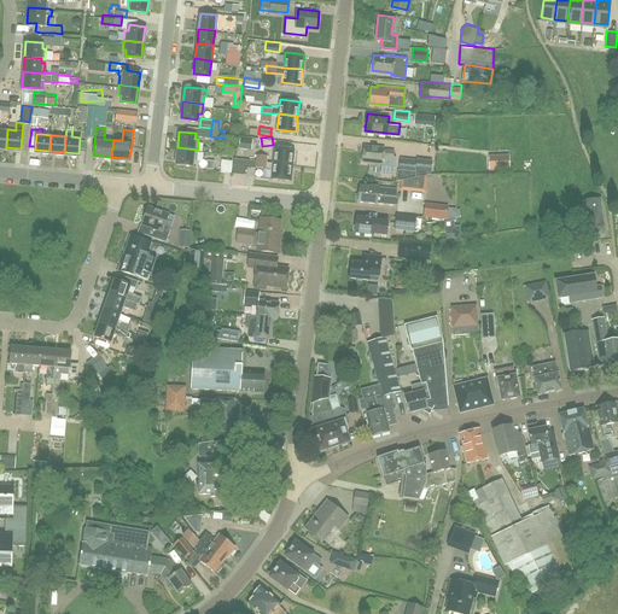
[(250,147),(251,138),(240,138),(240,146),(250,147)]
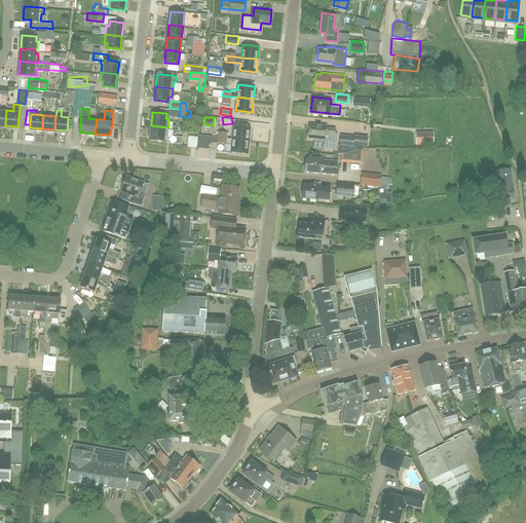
[(336,139),(337,132),(334,132),(335,126),(327,125),(327,123),(318,122),(318,123),(309,122),(308,136),(325,138),(324,146),(335,147),(336,139)]
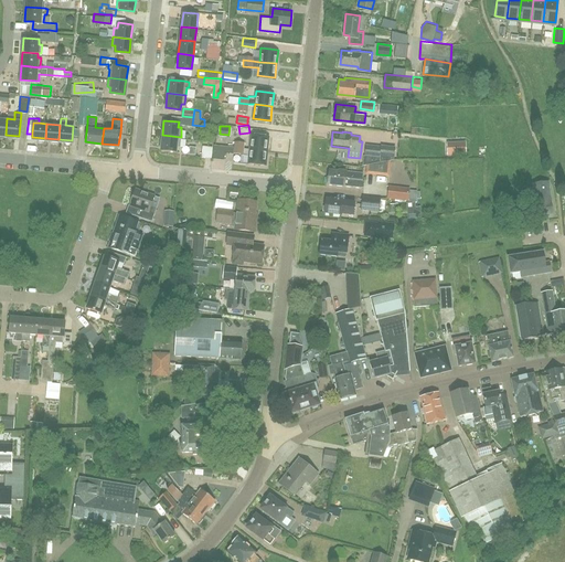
[(249,147),(267,149),(268,135),(252,134),(249,147)]
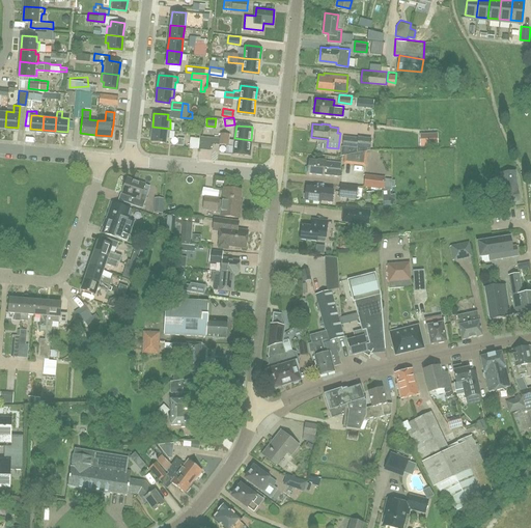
[(169,137),(170,129),(152,127),(150,140),(165,141),(165,136),(169,137)]
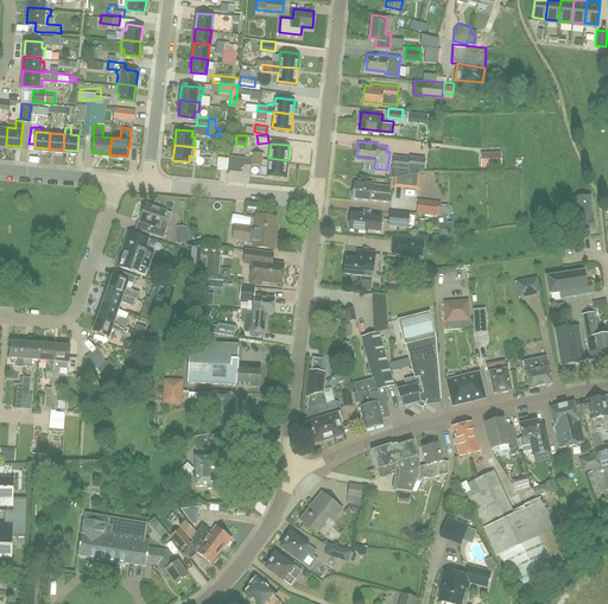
[(482,165),(501,164),(500,151),(482,152),(482,165)]
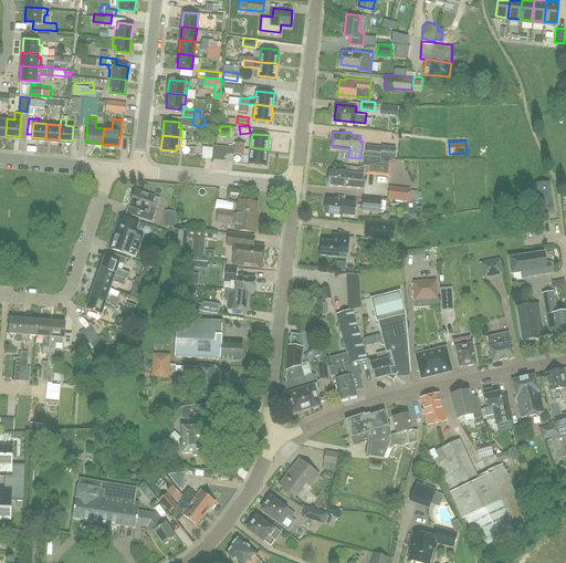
[(381,144),(366,143),(365,154),(380,156),(380,160),(395,158),(396,145),(381,144)]
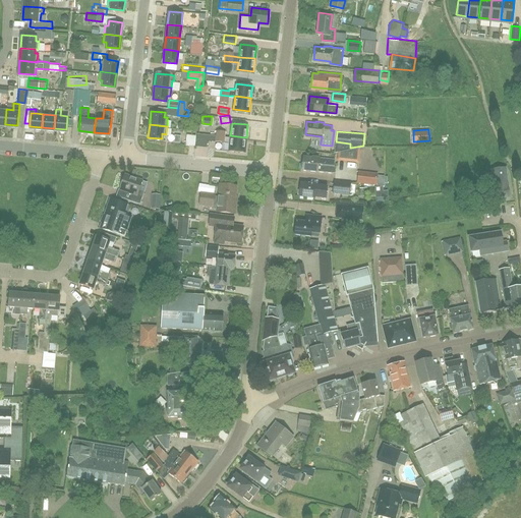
[(244,151),(246,137),(230,135),(225,135),(216,134),(197,132),(195,145),(207,146),(207,138),(215,139),(224,140),(224,141),(230,142),(229,149),(244,151)]
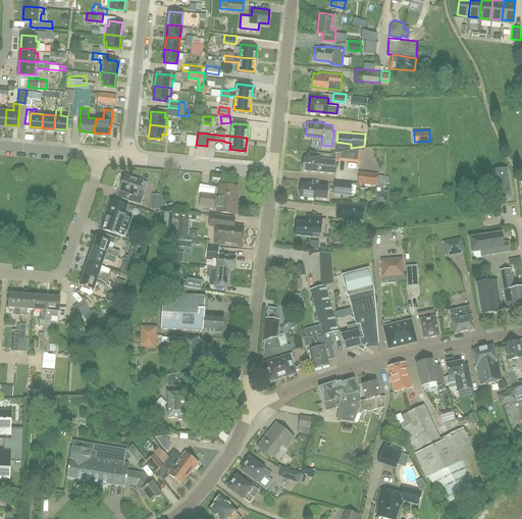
[(195,144),(196,135),(187,134),(186,143),(189,144),(195,144)]
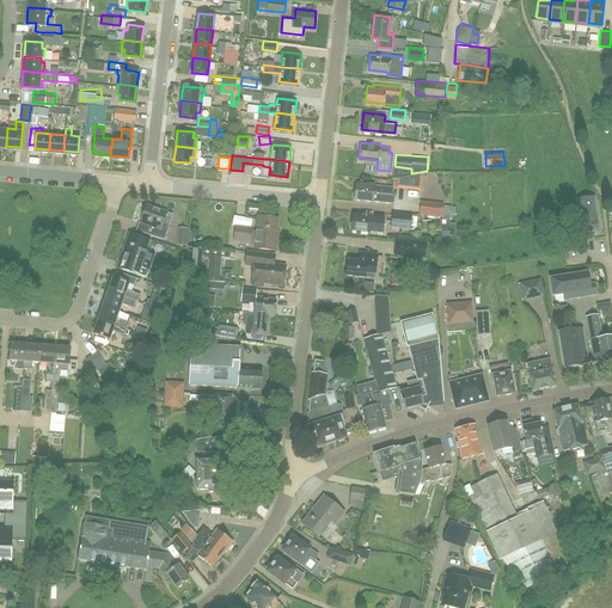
[(392,186),(392,184),(366,182),(366,183),(355,182),(354,197),(391,201),(392,186)]
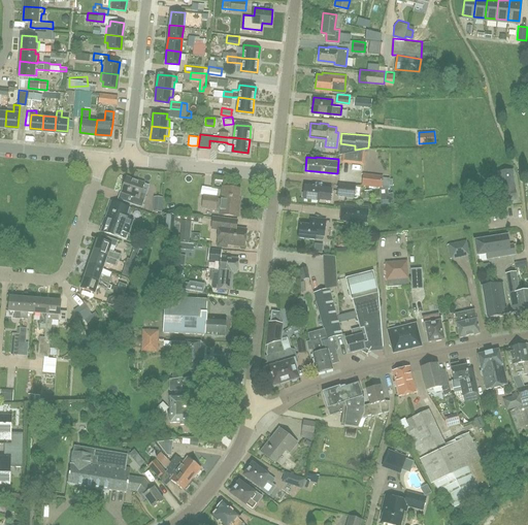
[(517,198),(514,177),(512,167),(497,170),(502,201),(517,198)]
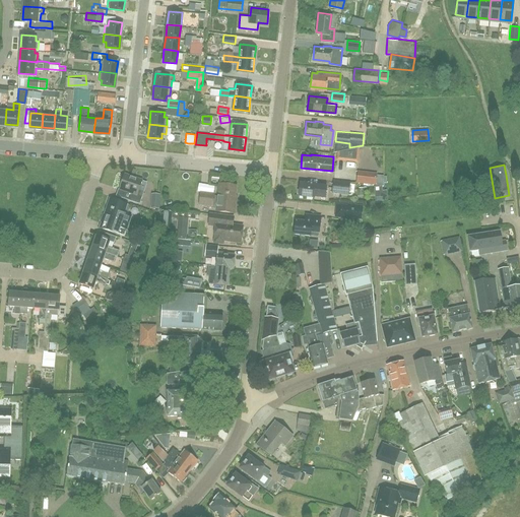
[(377,173),(377,171),(358,169),(356,181),(376,183),(377,173)]
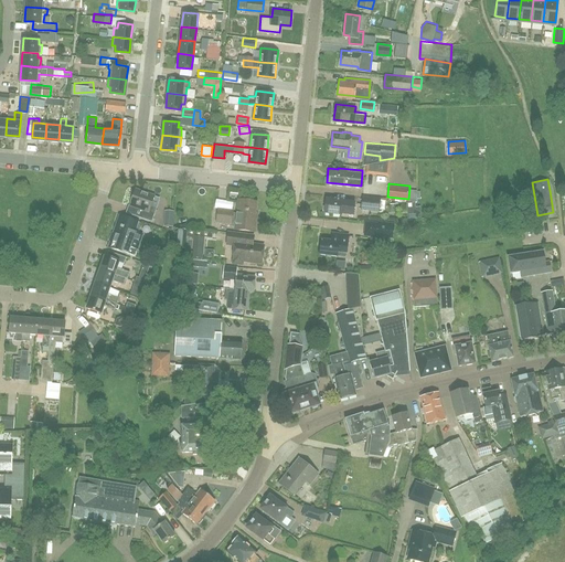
[(151,220),(156,207),(150,204),(153,194),(135,188),(129,203),(141,208),(139,215),(151,220)]
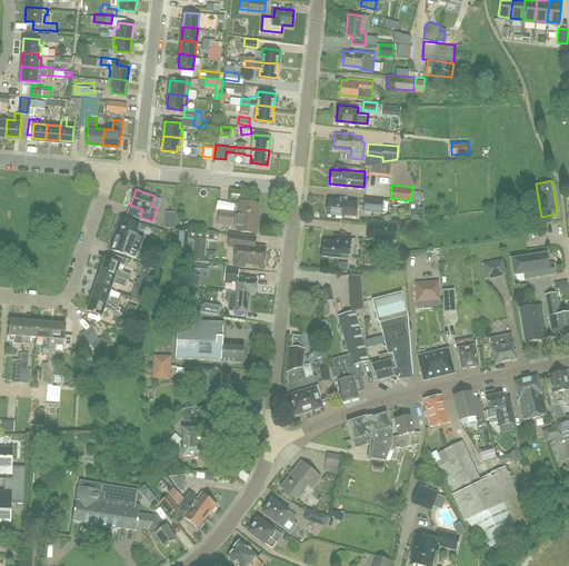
[(362,209),(381,210),(381,208),(388,209),(389,199),(382,199),(383,197),(365,195),(363,201),(362,209)]
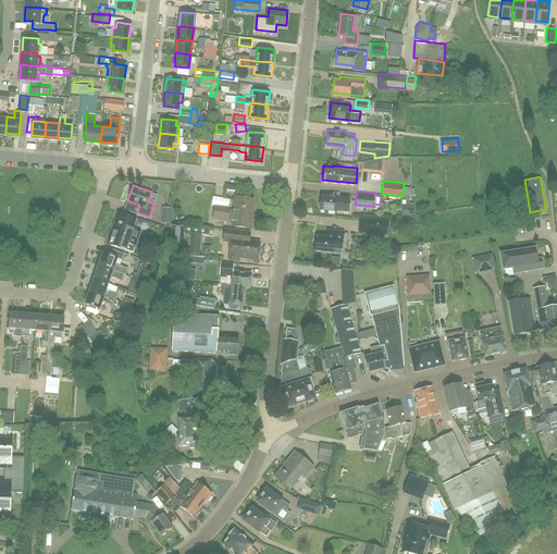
[(349,197),(338,196),(338,194),(330,194),(330,195),(321,194),(319,207),(337,209),(337,208),(348,209),(349,197)]
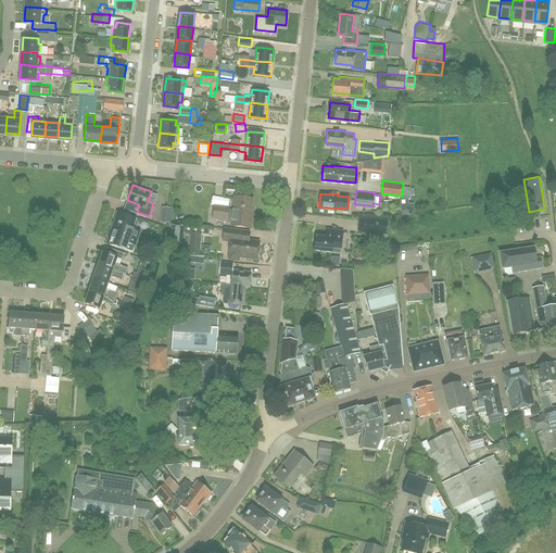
[(229,208),(230,204),(215,203),(213,217),(226,220),(226,221),(231,222),(231,223),(249,225),(252,197),(235,195),(234,208),(229,208)]
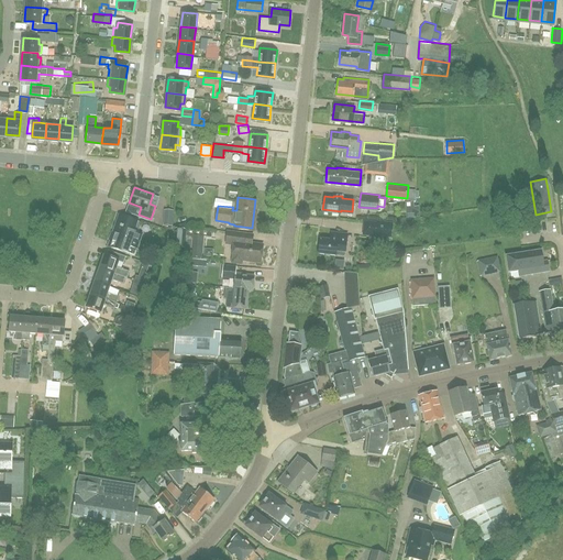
[(134,253),(139,240),(141,234),(133,231),(134,228),(136,229),(139,228),(140,223),(139,222),(136,221),(138,219),(119,212),(112,230),(109,238),(110,238),(108,244),(134,253)]
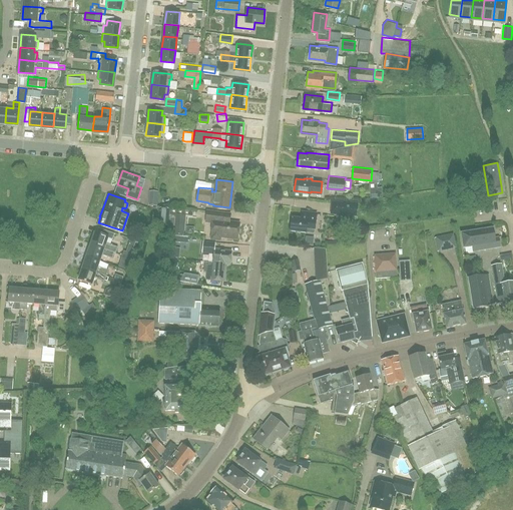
[(342,213),(357,214),(358,200),(343,198),(343,200),(332,198),(331,201),(330,212),(342,213)]
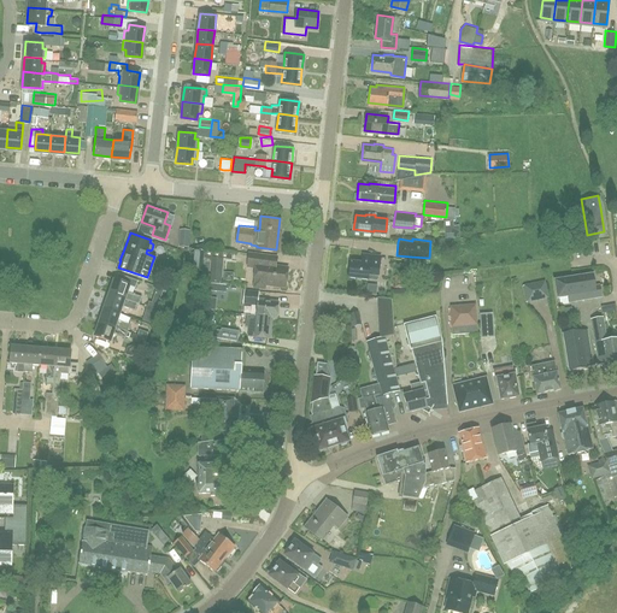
[(205,248),(205,255),(211,255),(210,276),(209,277),(203,277),(203,280),(207,281),(221,282),(221,280),(222,280),(223,257),(230,258),(231,258),(233,249),(205,246),(205,248)]
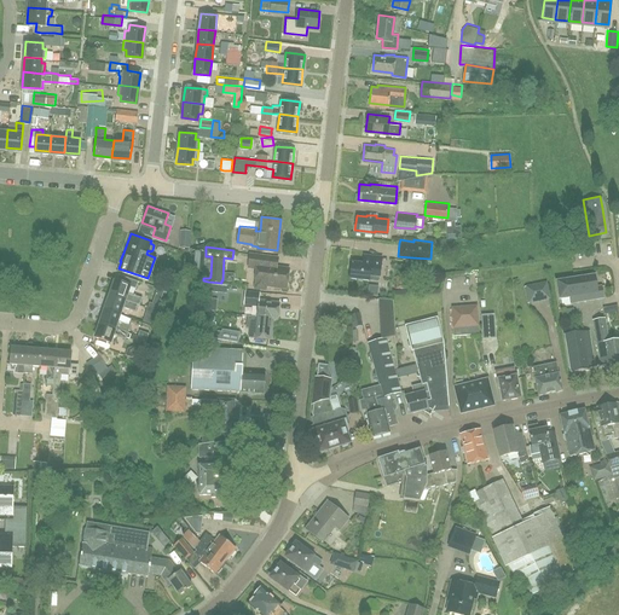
[(191,249),(191,255),(190,264),(190,270),(203,271),(204,250),(191,249)]
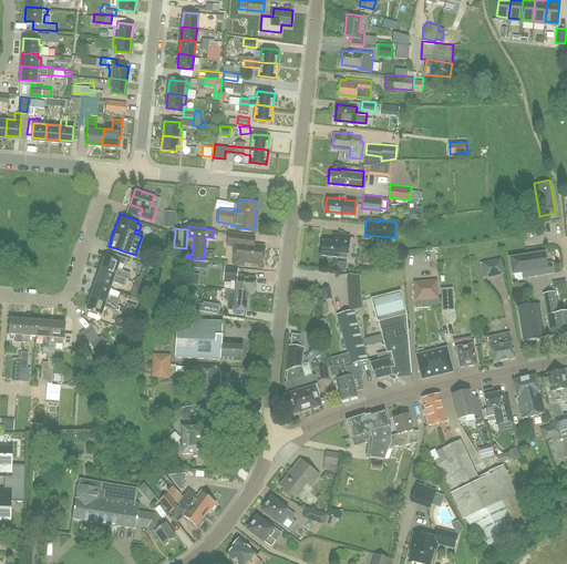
[(255,234),(246,233),(228,231),(227,243),(235,243),(234,258),(234,262),(243,263),(244,259),(263,262),(265,244),(254,243),(255,234)]
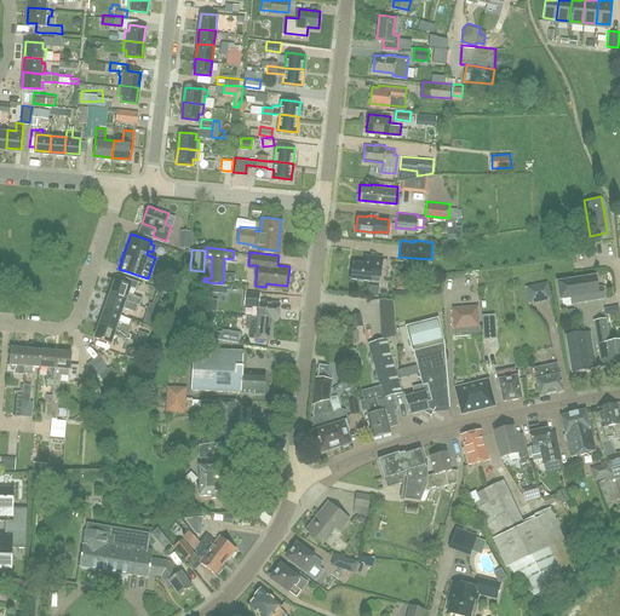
[(365,253),(363,263),(352,260),(350,276),(369,278),(371,274),(380,275),(383,255),(365,253)]
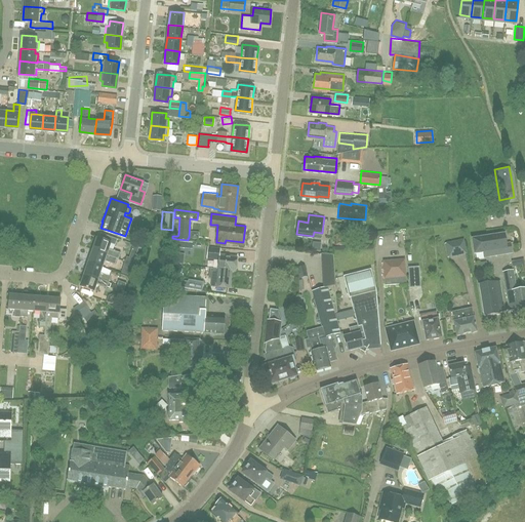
[(491,253),(512,250),(510,241),(506,241),(503,231),(487,234),(491,253)]
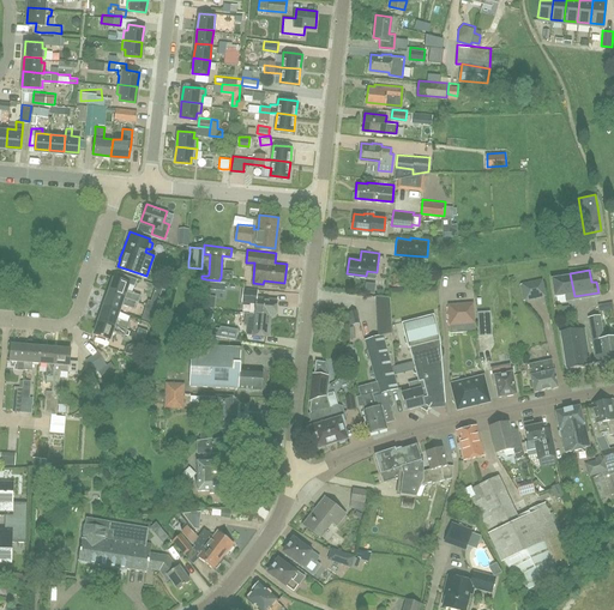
[(405,273),(402,273),(402,272),(393,271),(392,284),(401,284),(401,283),(404,283),(405,273)]
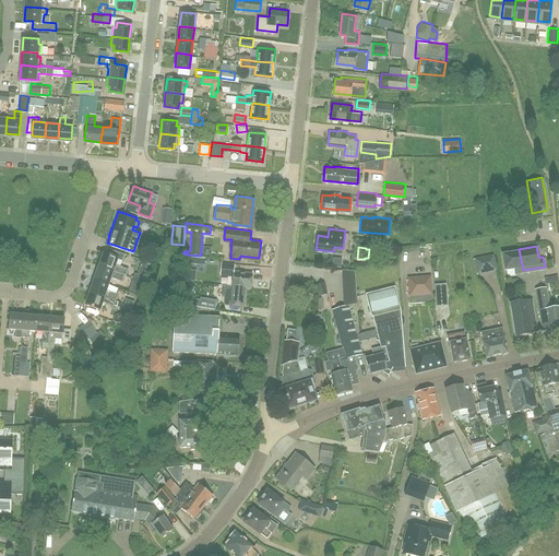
[(129,267),(115,262),(117,256),(123,258),(125,252),(115,249),(113,255),(103,251),(98,264),(123,273),(126,274),(129,267)]
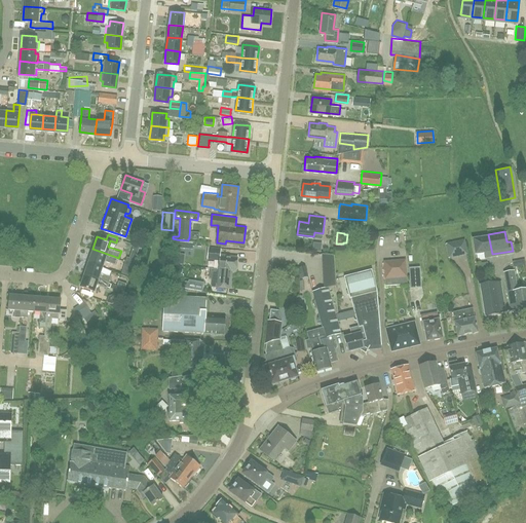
[(489,255),(492,254),(488,234),(472,236),(475,253),(488,250),(489,255)]
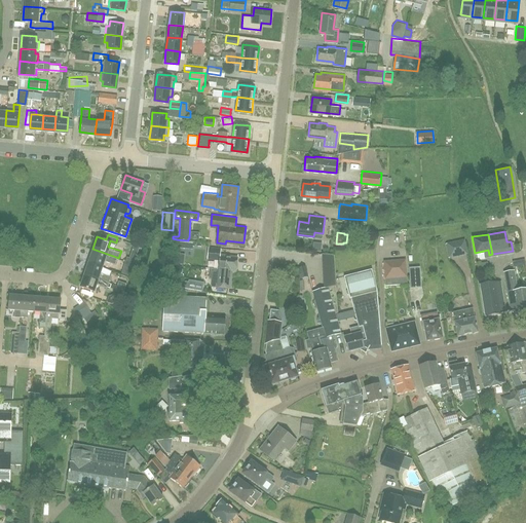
[(448,256),(467,252),(464,237),(445,241),(448,256)]
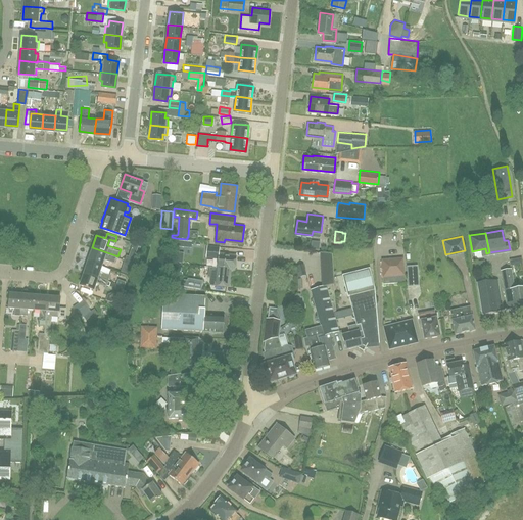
[(207,244),(206,255),(209,255),(219,256),(218,266),(230,267),(235,268),(235,266),(236,265),(236,262),(235,260),(235,257),(236,253),(226,252),(226,251),(219,250),(220,245),(207,244)]
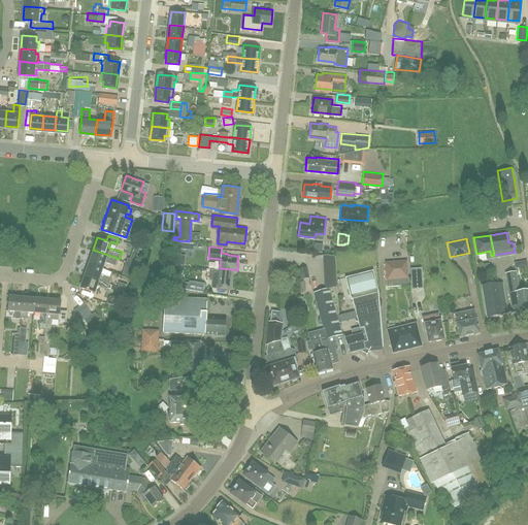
[(102,266),(104,260),(116,264),(117,258),(93,250),(89,262),(102,266)]
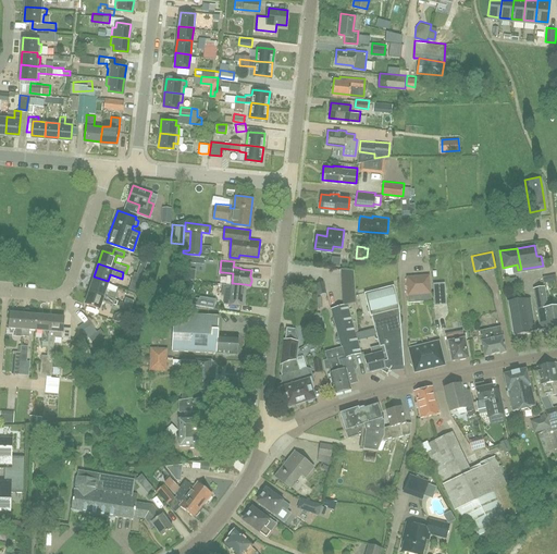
[(197,274),(206,273),(206,263),(196,263),(197,274)]
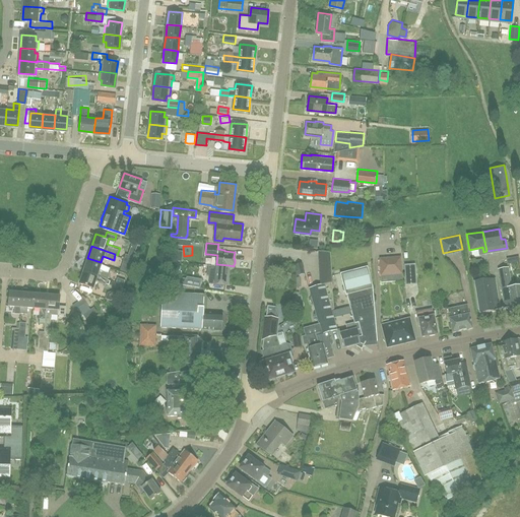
[(400,255),(380,256),(381,273),(402,272),(400,255)]
